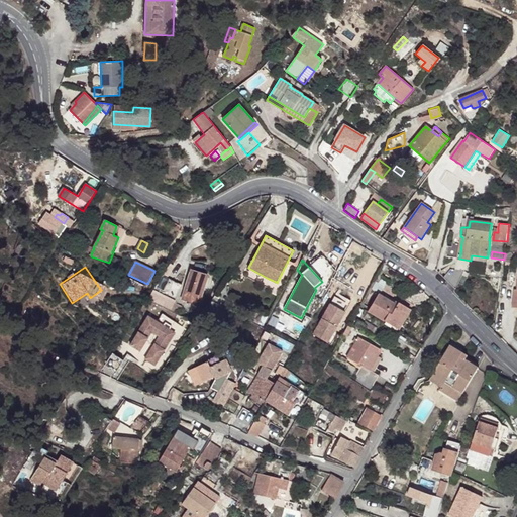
[(445,280),(454,289),(461,276),(463,272),(450,269),(445,280)]
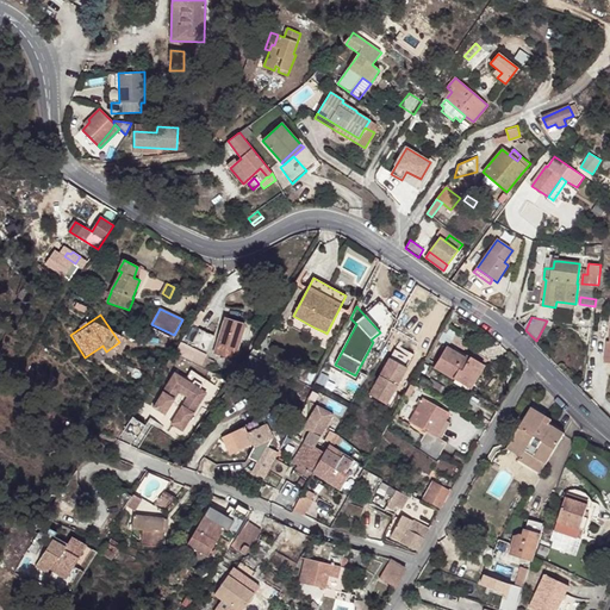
[(225,319),(224,324),(244,330),(246,325),(225,319)]
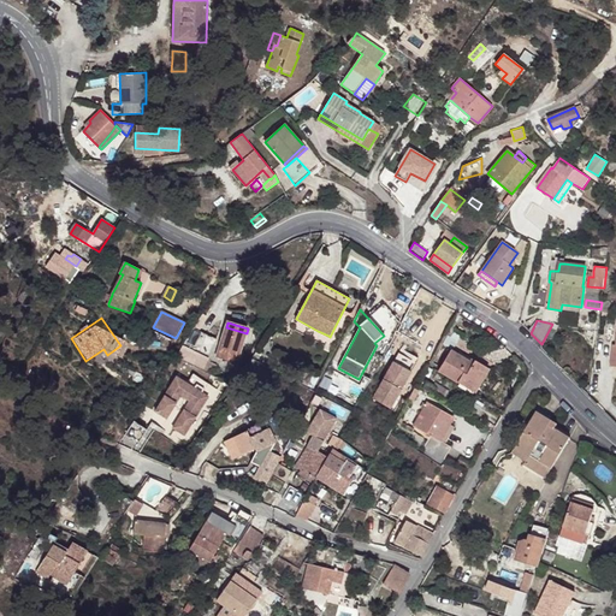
[(247,333),(226,327),(217,359),(237,365),(247,333)]
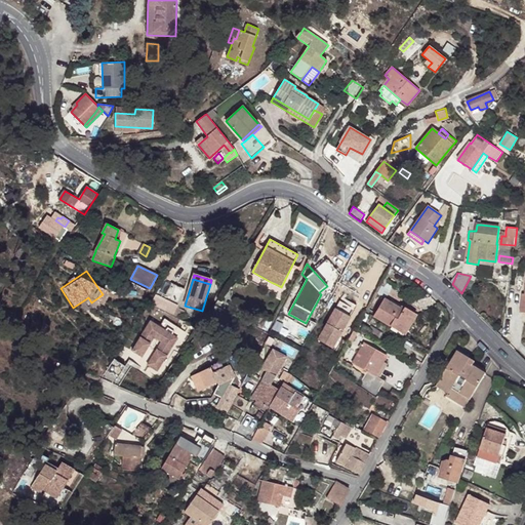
[(388,283),(382,280),(378,286),(384,289),(388,283)]
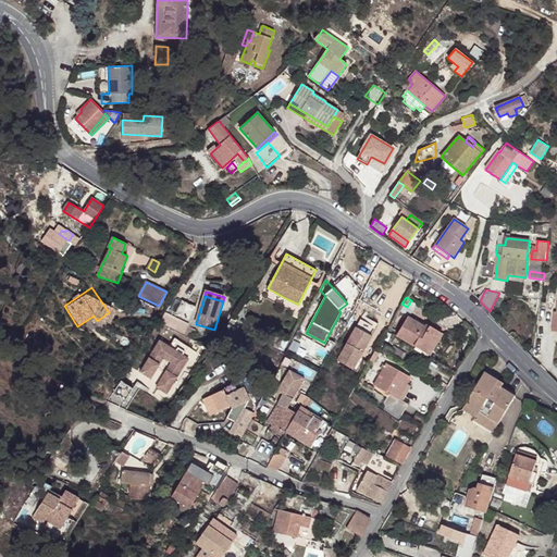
[(297,304),(287,299),(284,306),(293,311),(297,304)]
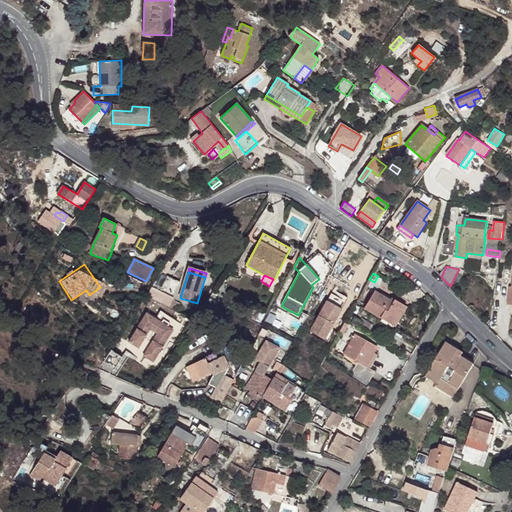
[(350,295),(336,287),(332,294),(319,317),(333,325),(346,302),(350,295)]
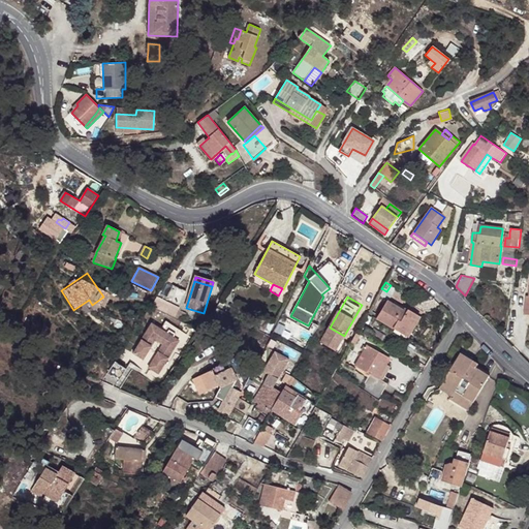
[(407,313),(389,302),(378,319),(408,337),(421,317),(409,310),(407,313)]
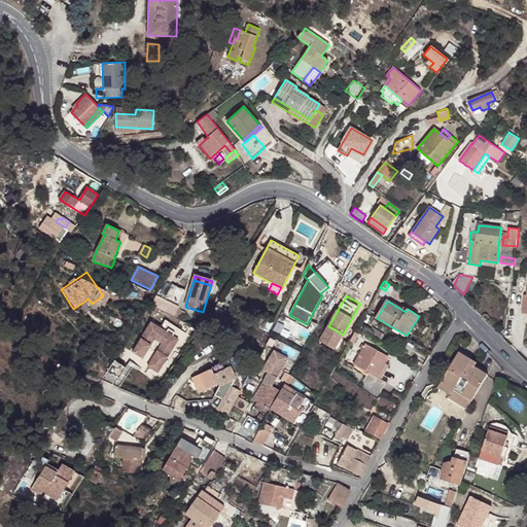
[(261,317),(255,327),(268,334),(273,323),(261,317)]
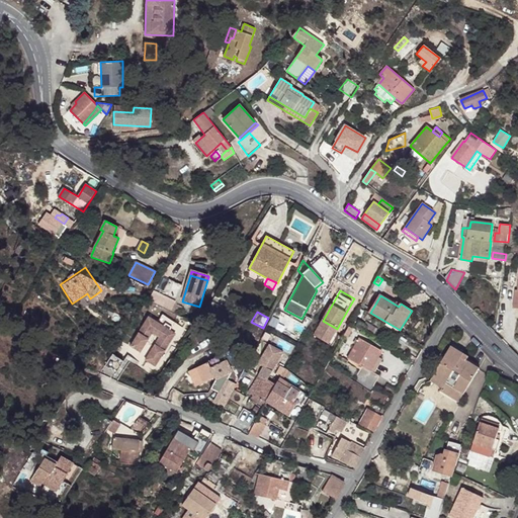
[(308,327),(312,320),(307,317),(303,325),(308,327)]
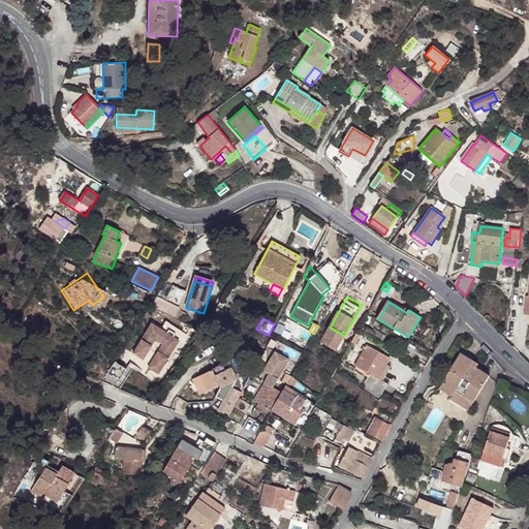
[(162,345),(151,365),(153,366),(151,369),(159,374),(179,341),(174,338),(176,335),(169,331),(167,335),(152,324),(133,354),(143,360),(155,340),(162,345)]
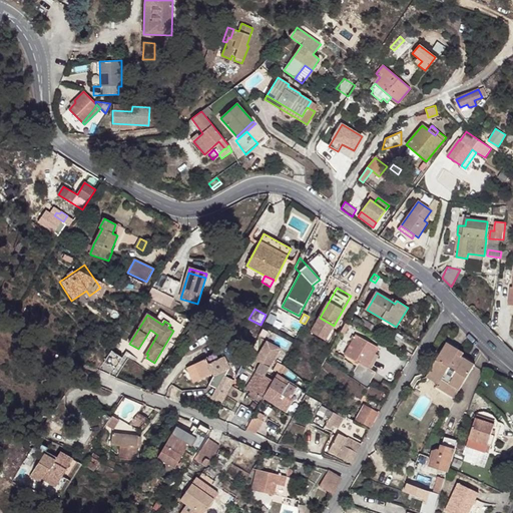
[(374,327),(363,320),(361,325),(371,331),(374,327)]
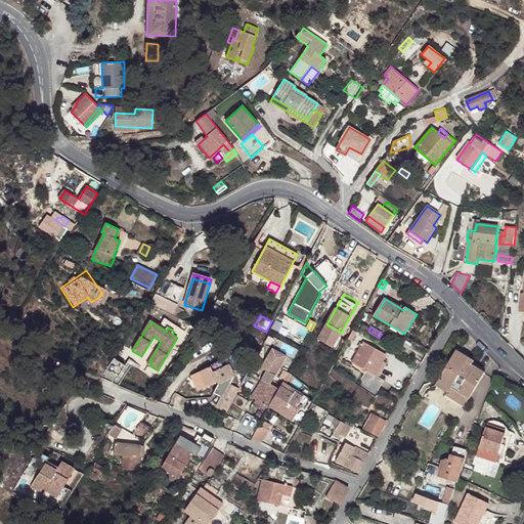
[(353,331),(347,342),(351,344),(357,333),(353,331)]
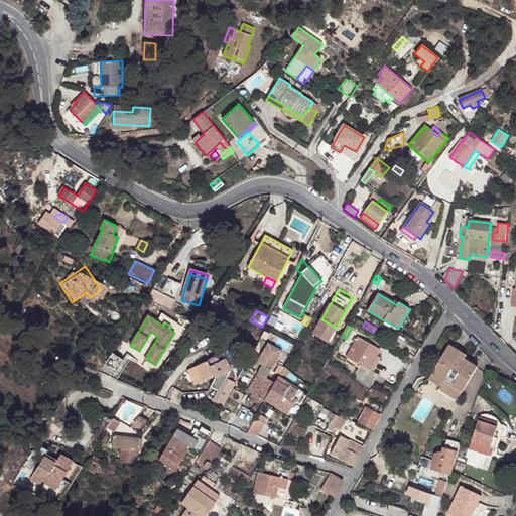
[(370,391),(374,385),(379,375),(373,372),(369,370),(377,356),(380,350),(371,345),(368,343),(358,338),(347,357),(361,365),(353,379),(370,391)]
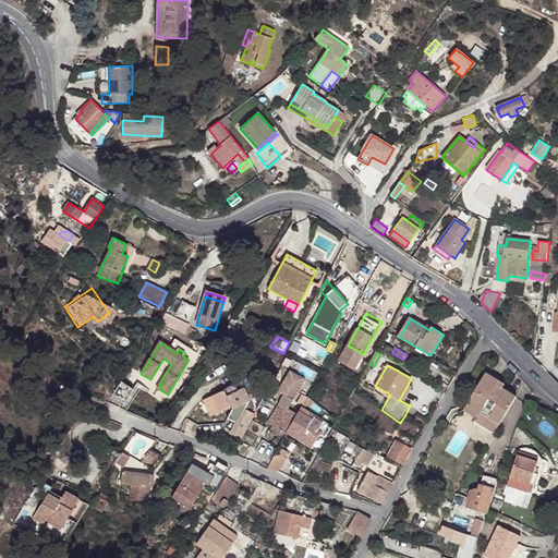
[(306,397),(314,384),(289,371),(278,391),(284,395),(278,405),(279,405),(269,425),(275,427),(273,432),(284,438),(287,434),(298,414),(300,410),(302,407),(302,405),(306,397)]
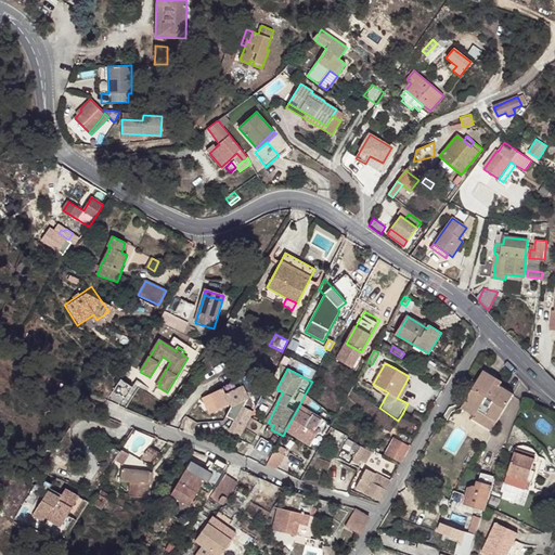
[(462,408),(475,415),(476,415),(478,410),(498,422),(514,395),(500,386),(502,382),(482,371),(462,408)]
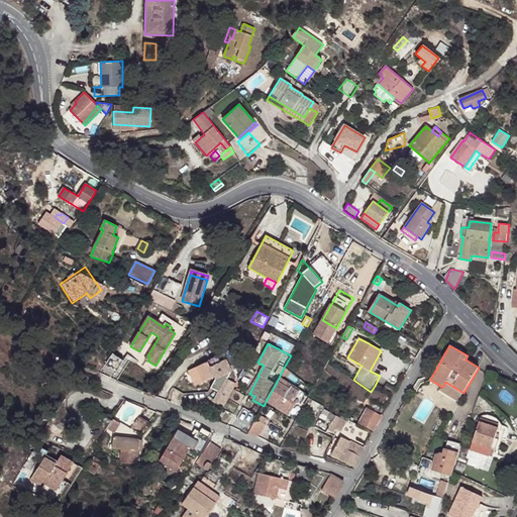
[(229,351),(188,371),(195,386),(228,370),(226,364),(234,359),(229,351)]
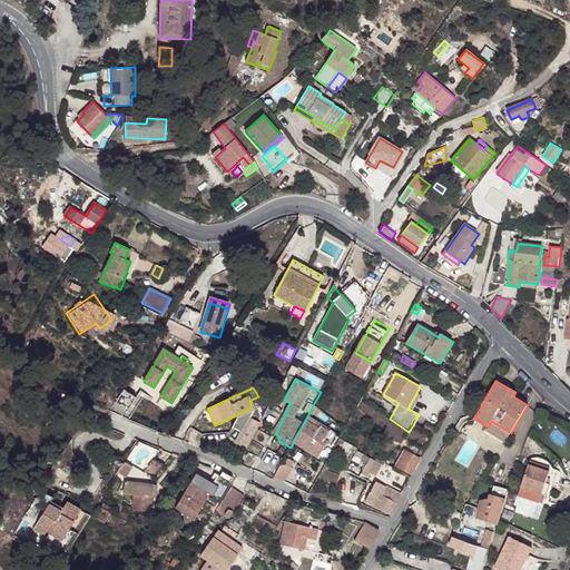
[(408,409),(412,411),(420,395),(416,393),(408,409)]
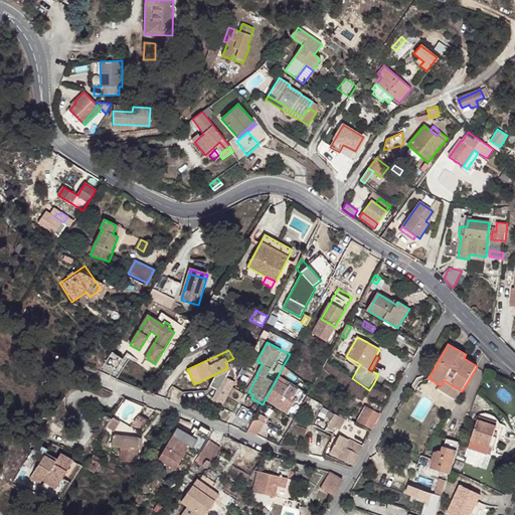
[(287,368),(283,366),(279,374),(279,375),(282,377),(287,368)]
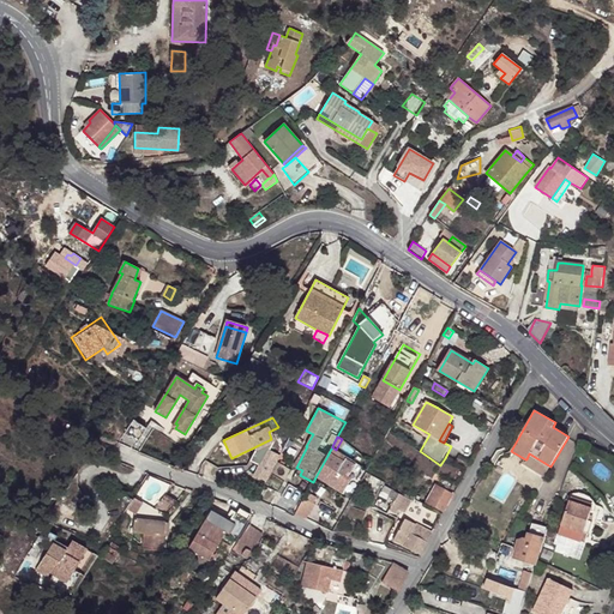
[(347,457),(336,450),(332,447),(330,451),(327,456),(315,477),(342,494),(351,480),(347,476),(354,464),(345,459),(347,457)]
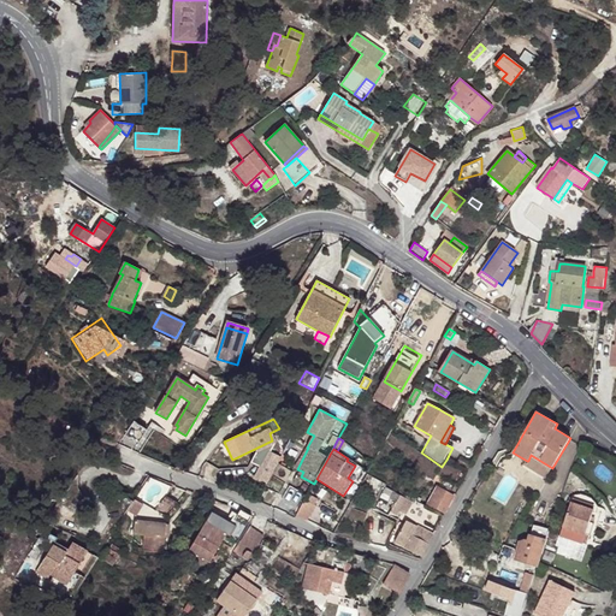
[(528,461),(527,461),(523,466),(546,479),(552,468),(531,455),(528,461)]
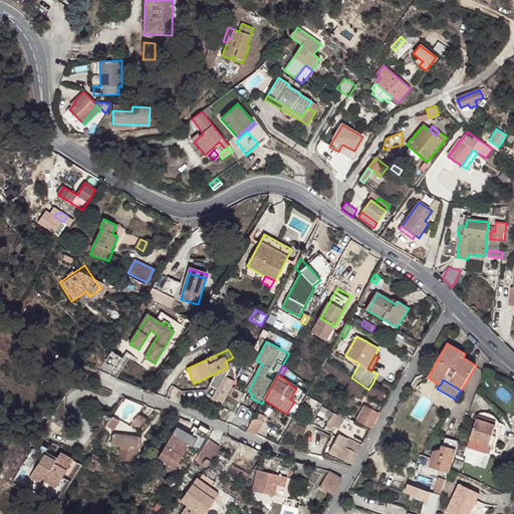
[(381,389),(390,393),(393,388),(383,383),(381,389)]
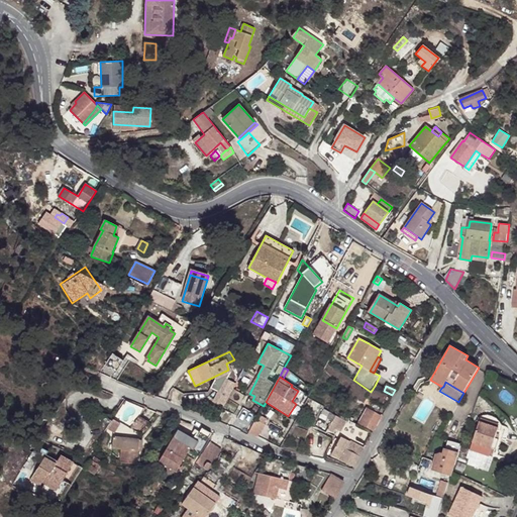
[(299,405),(296,404),(288,416),(291,418),(299,405)]
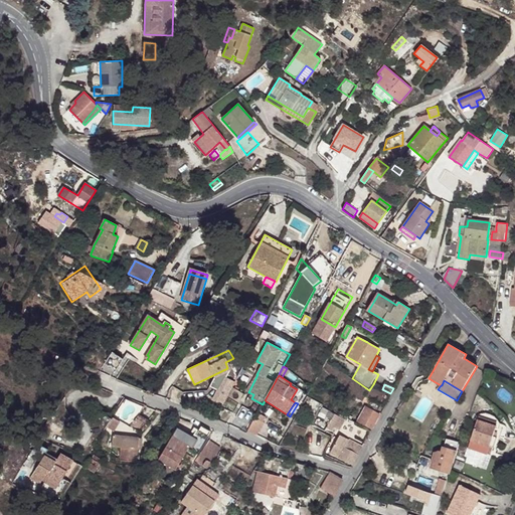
[(330,410),(324,407),(318,418),(323,421),(330,410)]
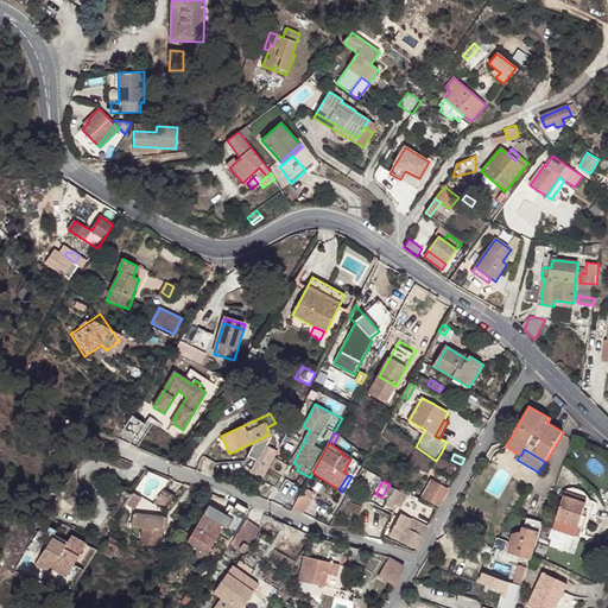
[(441,506),(449,491),(432,482),(424,498),(441,506)]
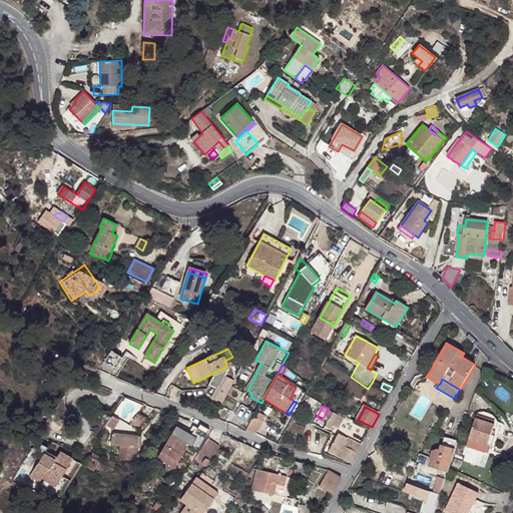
[(254,417),(263,421),(266,416),(257,412),(254,417)]
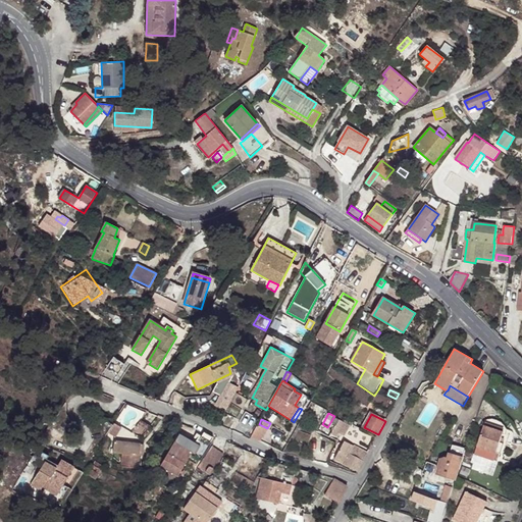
[(340,432),(346,422),(340,419),(332,434),(337,436),(340,432)]
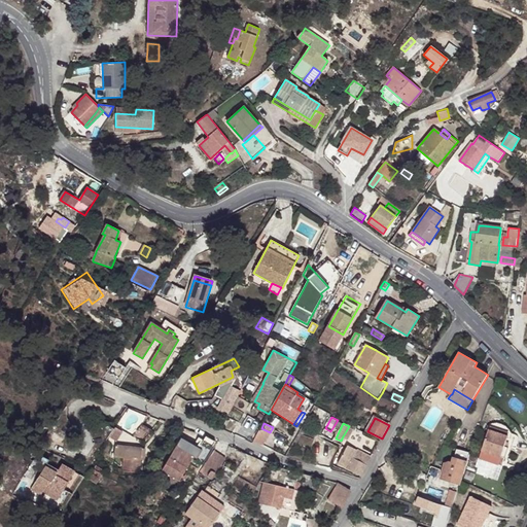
[(153,430),(143,424),(133,436),(143,443),(153,430)]
